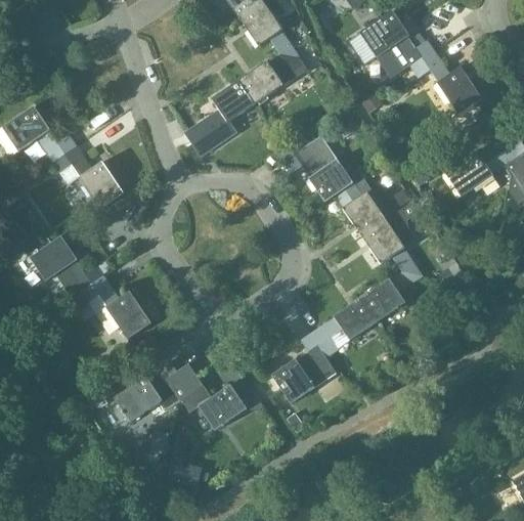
[(227,0),(239,18),(263,2),(261,0),(227,0)]
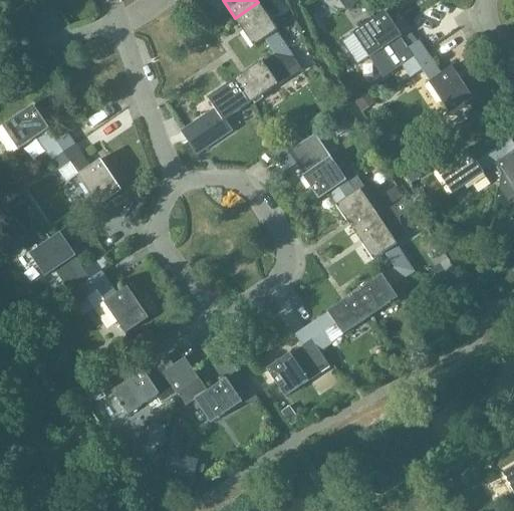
[(264,38),(274,52),(286,44),(276,30),(276,29),(258,2),(235,18),(254,45),(264,38)]
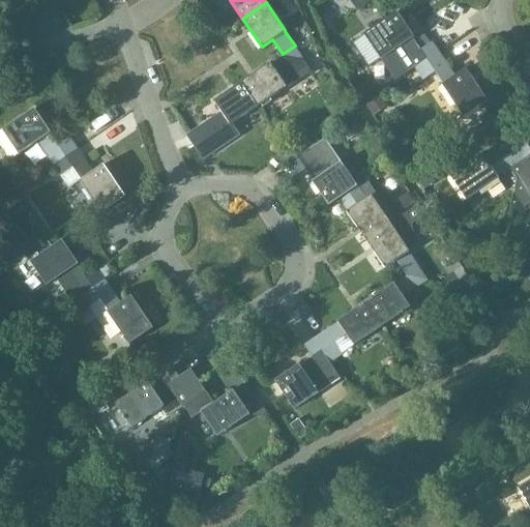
[(413,64),(415,68),(440,52),(432,40),(420,49),(412,36),(414,35),(406,24),(403,19),(398,10),(364,33),(380,56),(388,51),(402,71),(413,64)]
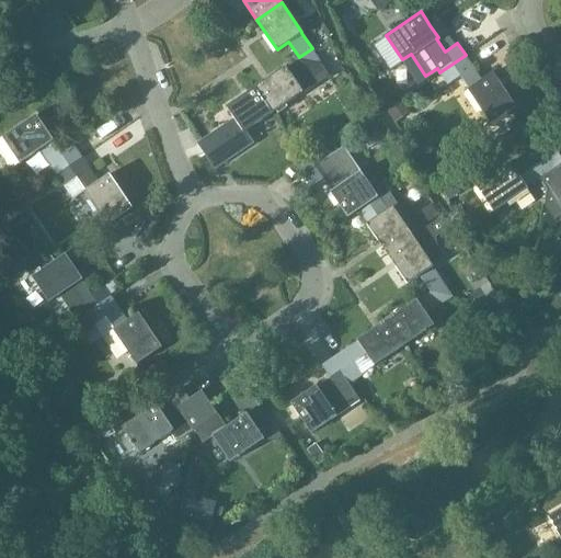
[(448,34),(441,40),(446,47),(454,42),(448,34)]
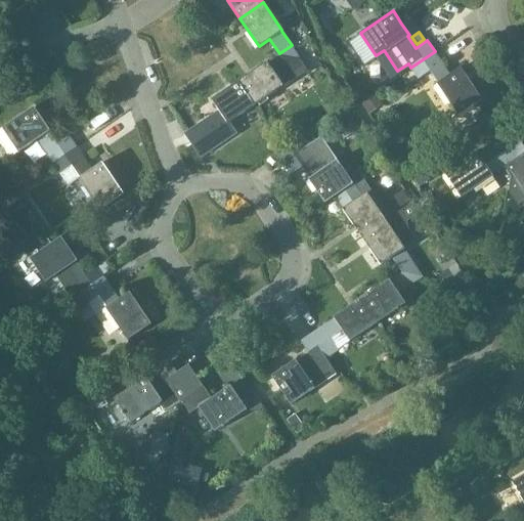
[(267,60),(239,79),(255,102),(307,67),(292,45),(279,53),(268,61),(267,60)]
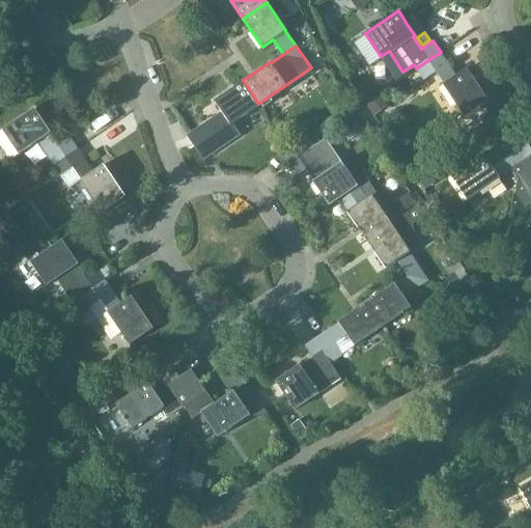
[(441,52),(416,68),(422,78),(434,70),(464,116),(490,100),(467,66),(455,75),(441,52)]
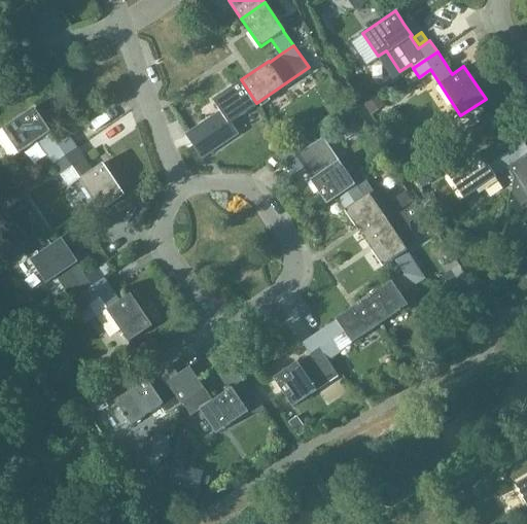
[(213,99),(219,108),(227,120),(229,121),(256,103),(241,79),(213,99)]
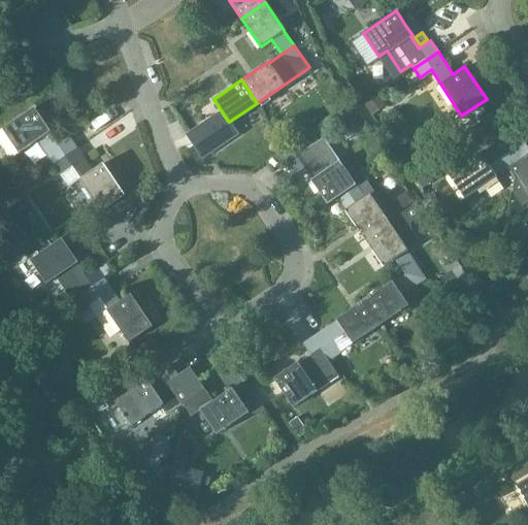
[(380,93),(365,103),(373,113),(387,104),(380,93)]
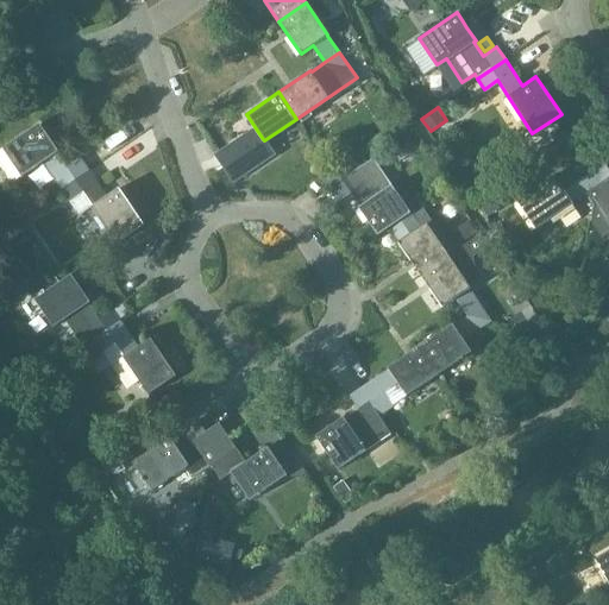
[(389,108),(372,120),(381,131),(397,119),(389,108)]
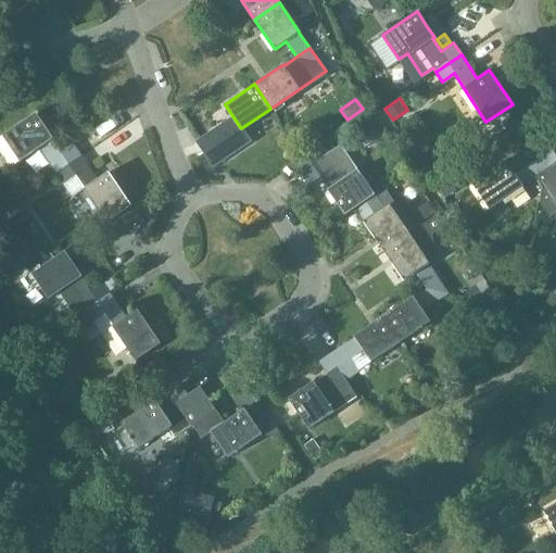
[(365,111),(342,127),(346,134),(369,117),(365,111)]
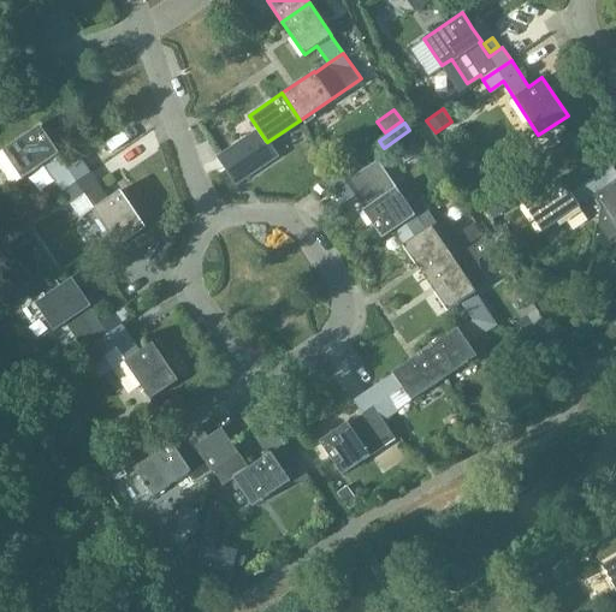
[(41,124),(3,150),(21,177),(42,162),(57,152),(58,153),(60,152),(41,124)]
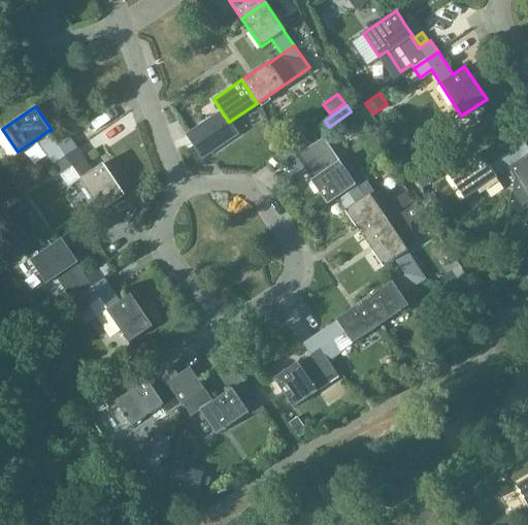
[(187,132),(188,134),(198,127),(213,149),(223,142),(215,131),(228,121),(220,108),(187,132)]
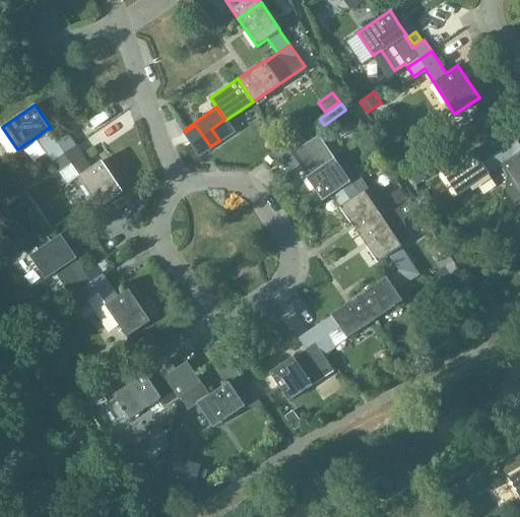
[(195,125),(185,132),(199,153),(210,146),(195,125)]
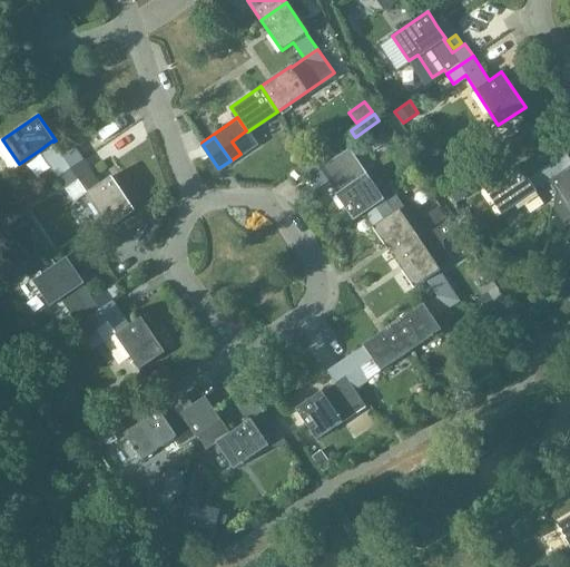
[(52,140),(39,150),(57,176),(82,158),(76,148),(75,146),(62,155),(53,142),(52,140)]
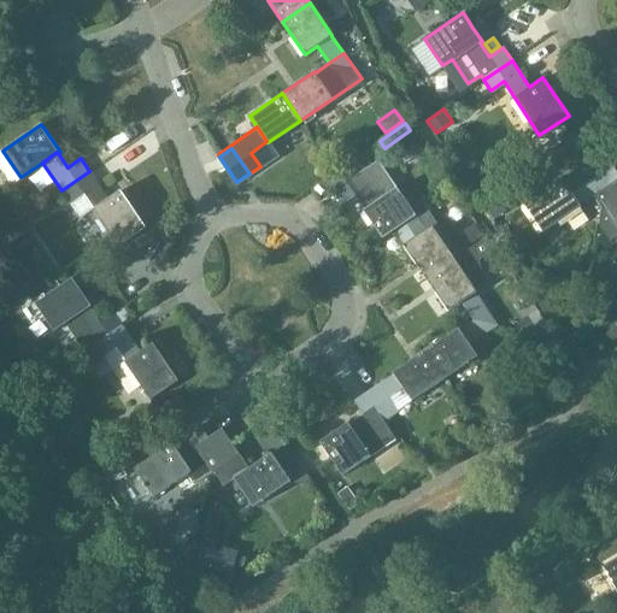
[(601,207),(601,206),(594,194),(616,178),(616,170),(612,164),(604,169),(594,155),(524,204),(542,231),(580,206),(580,205),(593,195),(601,207)]
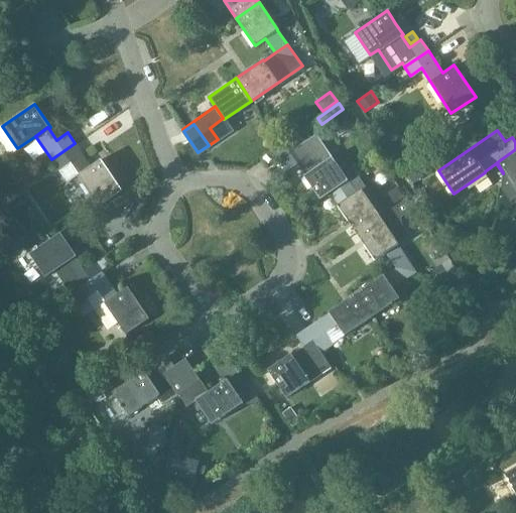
[(331,191),(332,191),(357,174),(356,174),(348,179),(331,156),(326,160),(310,140),(302,146),(293,134),(272,148),(286,169),(296,162),(305,174),(304,175),(320,199),(331,191)]
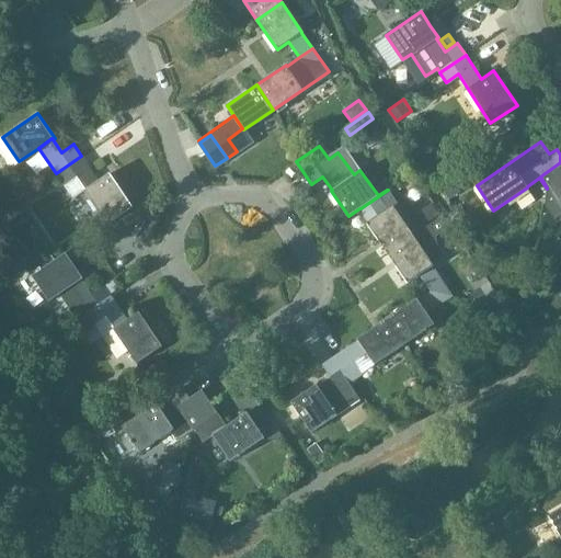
[(81,156),(56,173),(64,184),(71,197),(83,189),(107,224),(134,206),(110,172),(98,180),(88,166),(81,156)]
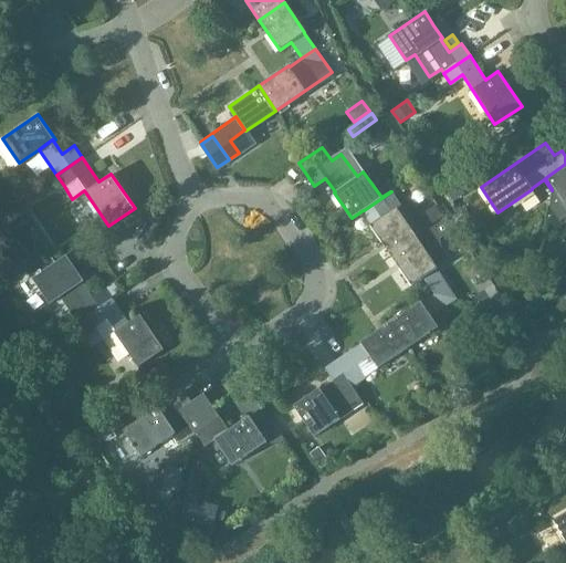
[(565,164),(545,178),(552,189),(549,206),(559,220),(565,215),(565,164)]
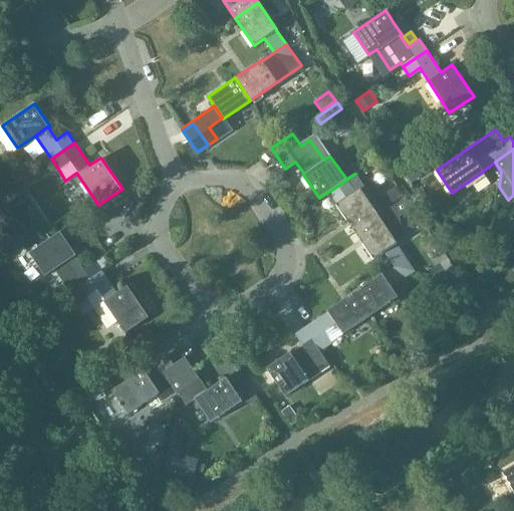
[(404,169),(411,181),(430,169),(423,157),(404,169)]
